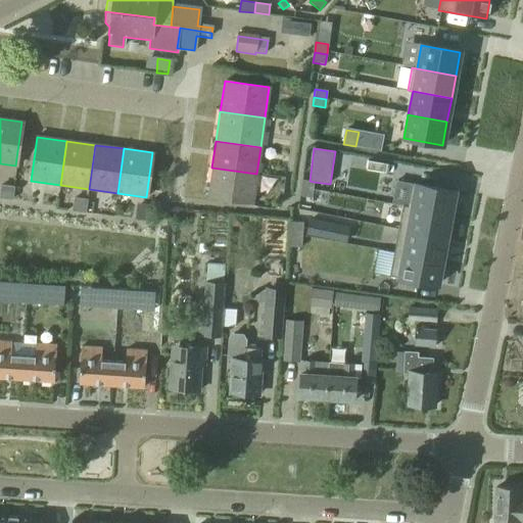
[(256,174),(211,168),(207,196),(252,202),(256,174)]
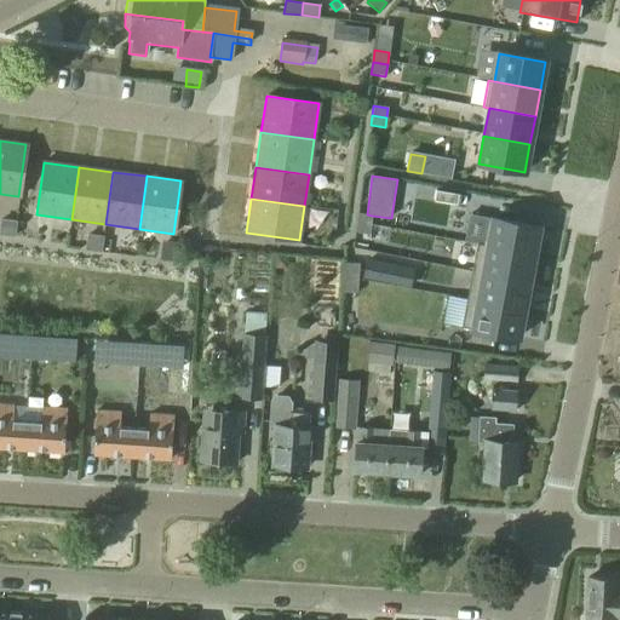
[(451,205),(449,225),(470,228),(472,207),(451,205)]
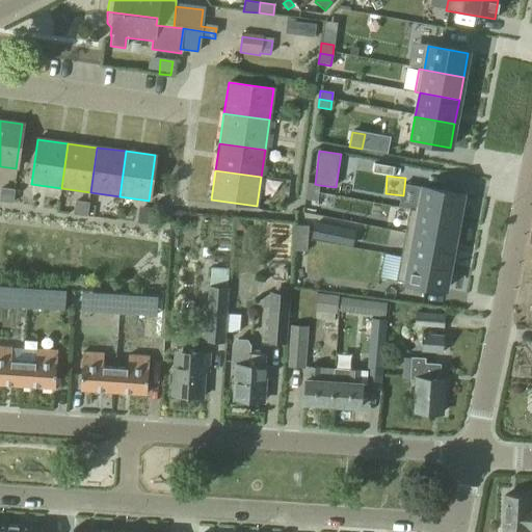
[(307,183),(306,191),(318,193),(319,185),(315,184),(307,183)]
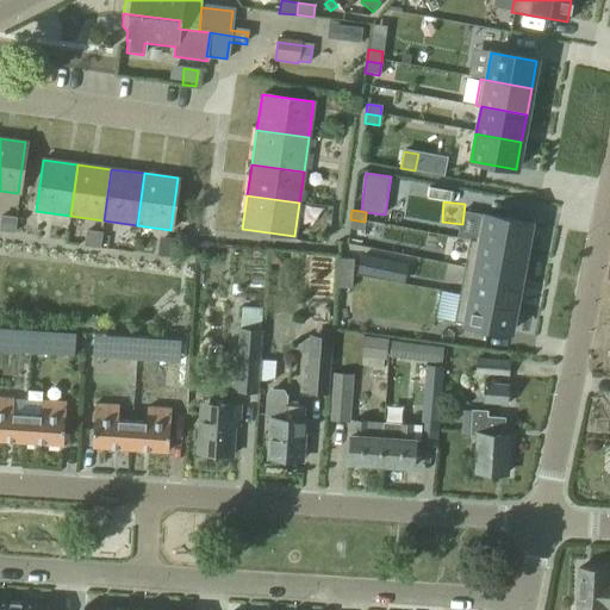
[(468,241),(526,251),(530,224),(479,215),(474,241),(468,241)]
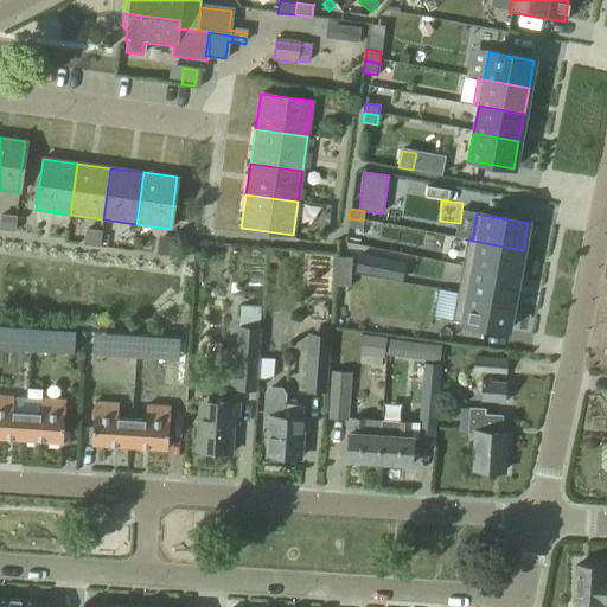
[(0,215),(0,230),(13,232),(16,217),(0,215)]
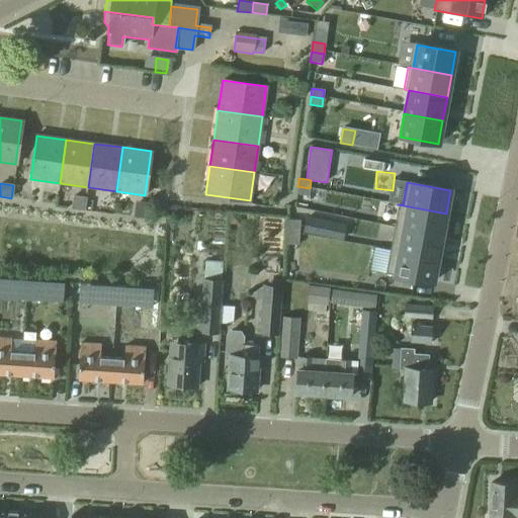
[(309,196),(310,188),(297,186),(296,194),(309,196)]
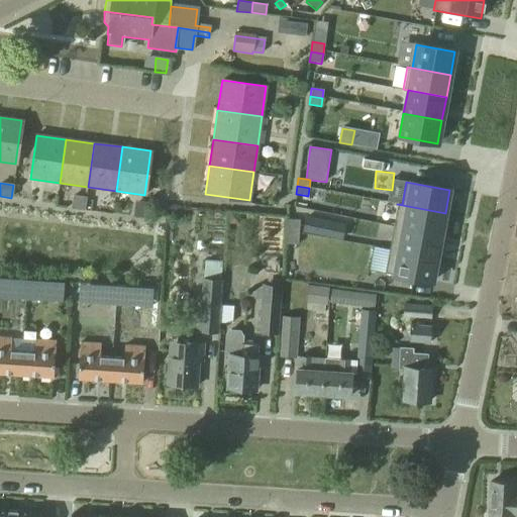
[(71,208),(84,210),(86,197),(73,195),(71,208)]
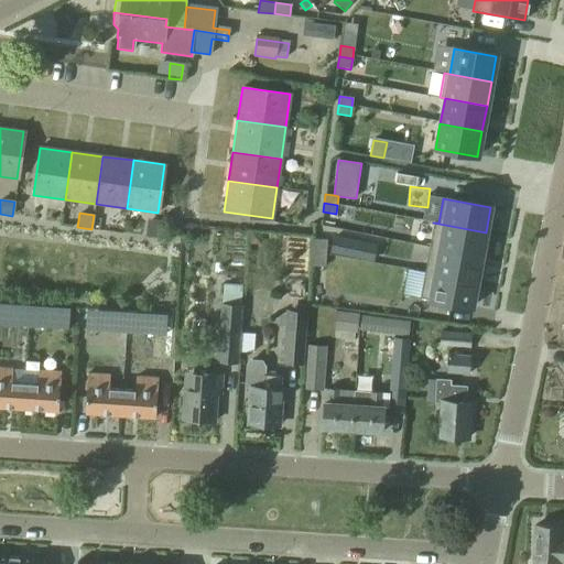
[(145,237),(159,239),(161,221),(148,219),(145,237)]
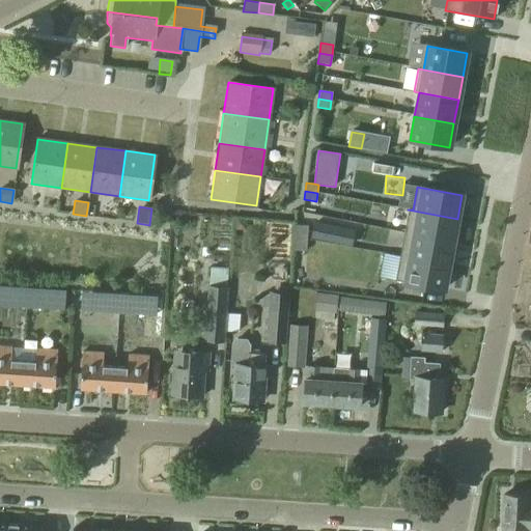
[(408,210),(403,233),(452,242),(457,219),(408,210)]
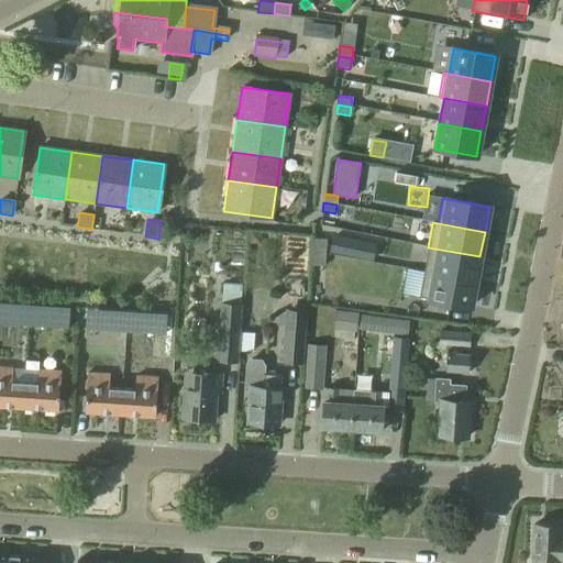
[(333,238),(330,252),(372,261),(374,246),(333,238)]
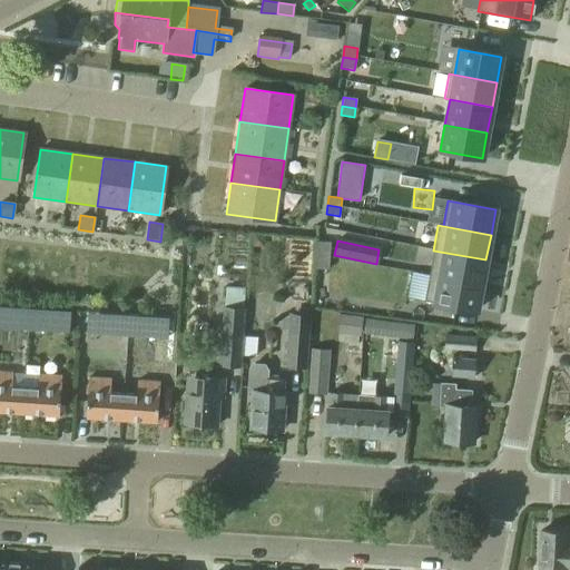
[(316,242),(315,256),(328,256),(330,243),(316,242)]
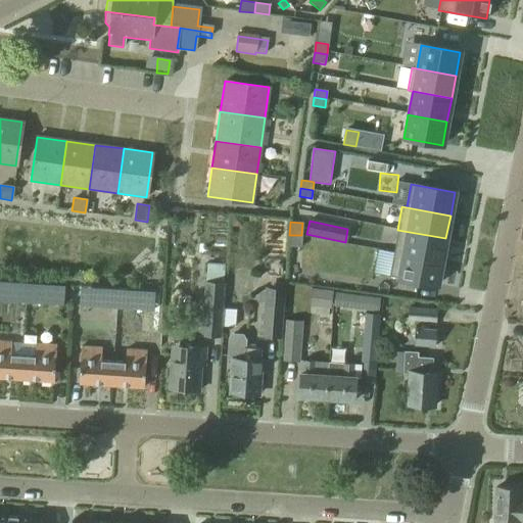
[(397,230),(393,252),(441,262),(445,238),(397,230)]
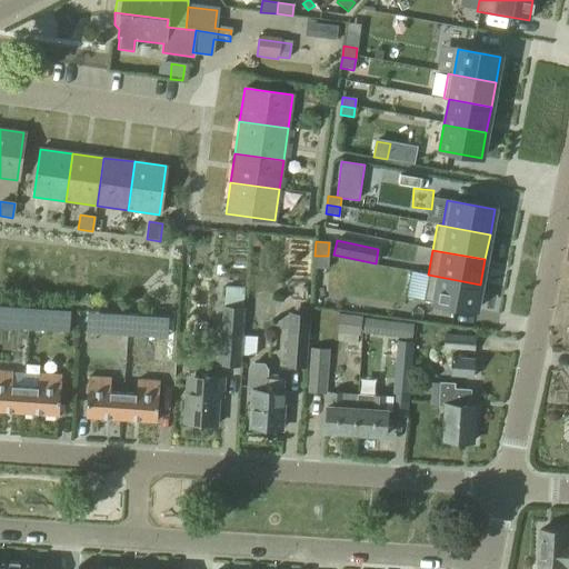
[(315,256),(315,269),(328,270),(328,256),(315,256)]
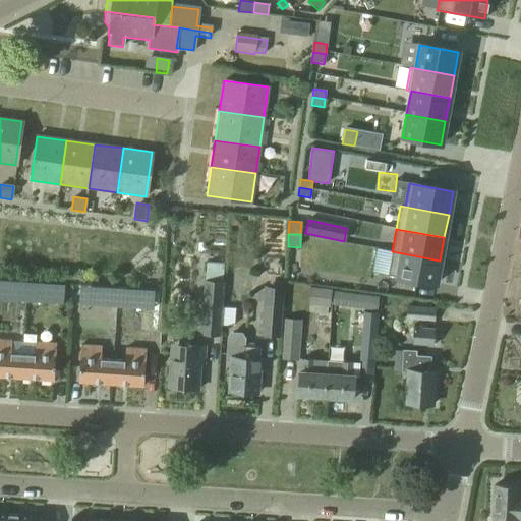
[(392,251),(388,275),(436,284),(440,261),(392,251)]
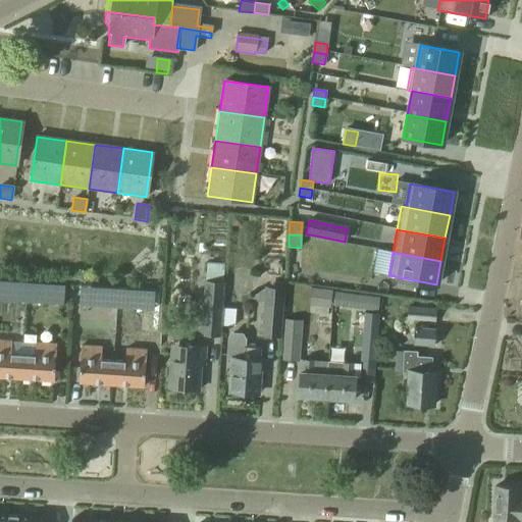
[(204,283),(223,284),(224,266),(205,265),(204,283)]
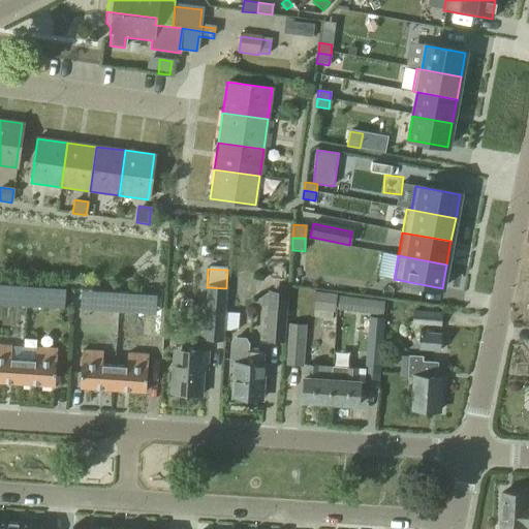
[(226,288),(207,287),(203,341),(223,342),(226,288)]
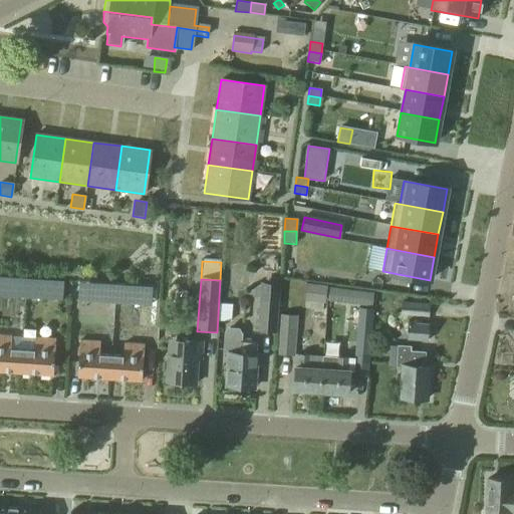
[(275,332),(278,284),(259,283),(256,331),(275,332)]
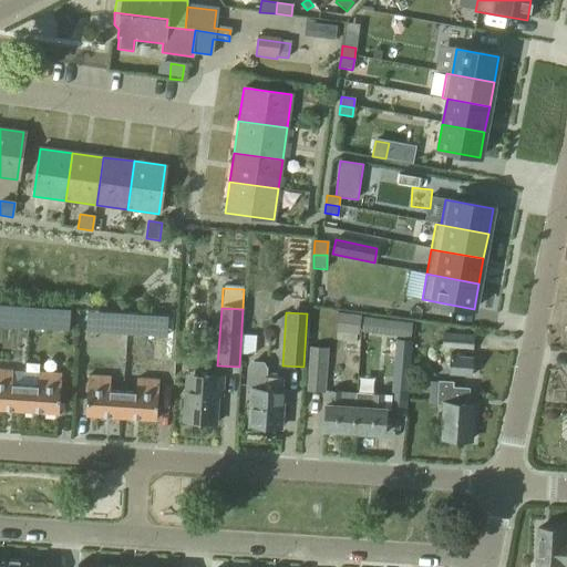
[(333,329),(360,331),(361,316),(334,315),(333,329)]
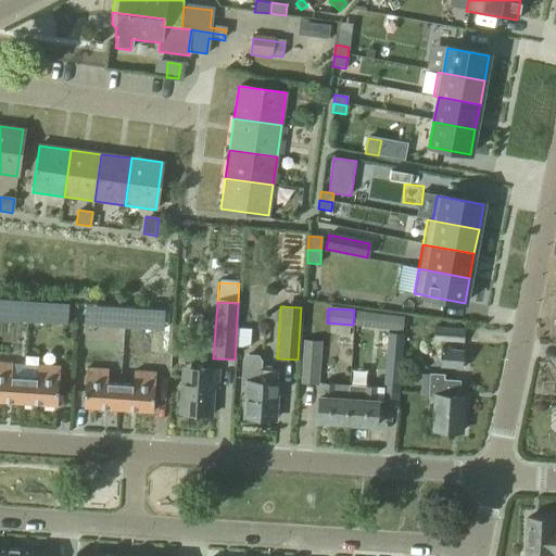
[(376,314),(356,311),(354,328),(374,330),(376,314)]
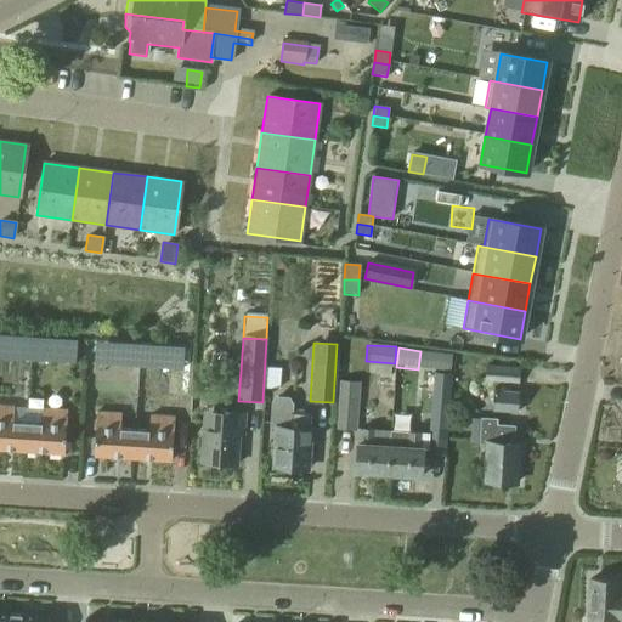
[(484,382),(518,385),(519,368),(485,366),(484,382)]
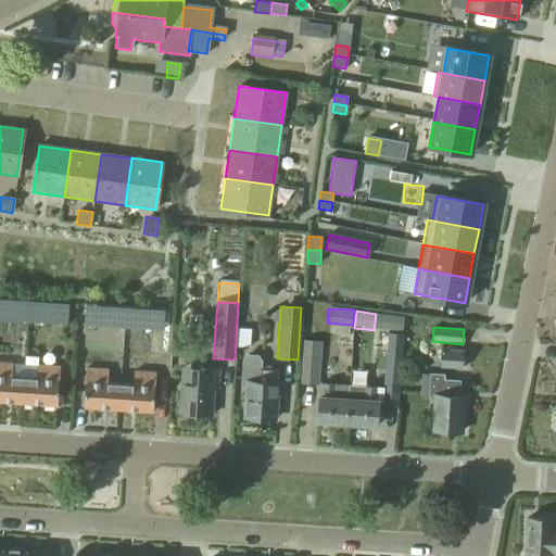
[(440,368),(463,369),(464,351),(441,350),(440,368)]
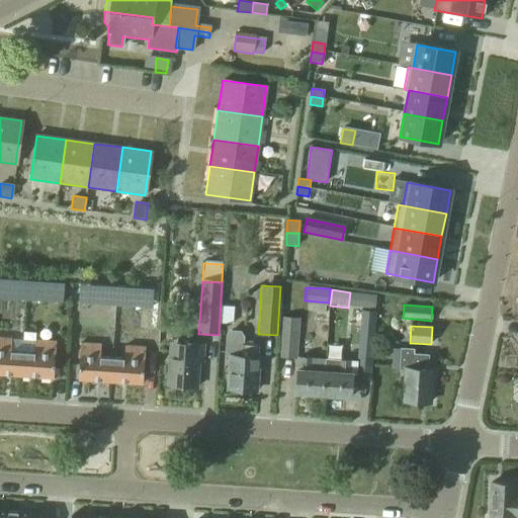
[(280,359),(296,360),(298,334),(282,332),(280,359)]
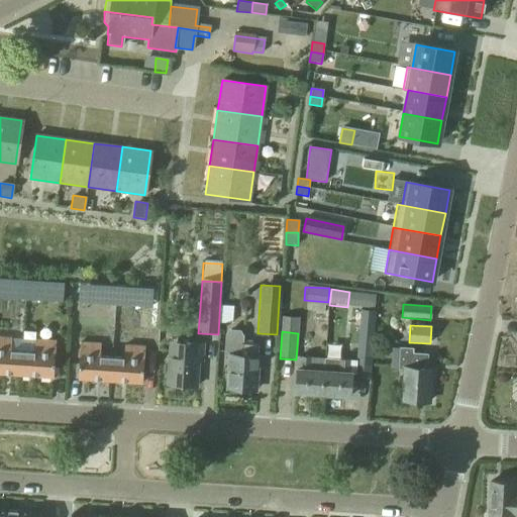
[(373,354),(375,332),(358,331),(356,353),(373,354)]
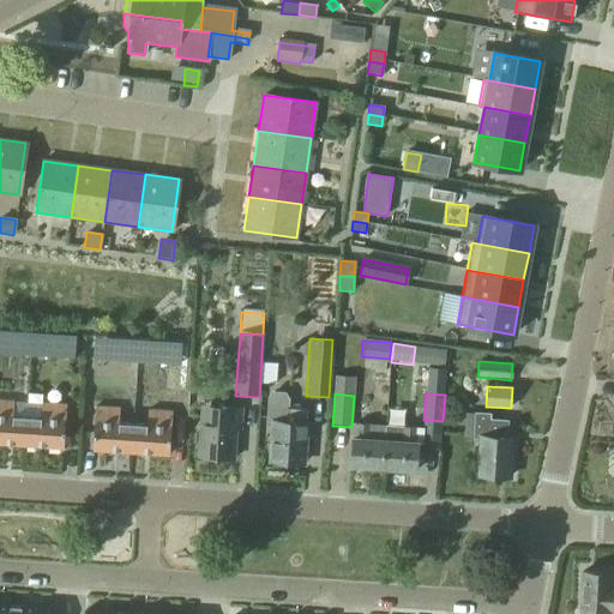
[(266,425),(272,426),(270,462),(302,464),(305,425),(308,426),(308,413),(290,411),(290,402),(286,396),(272,395),(268,401),(266,425)]
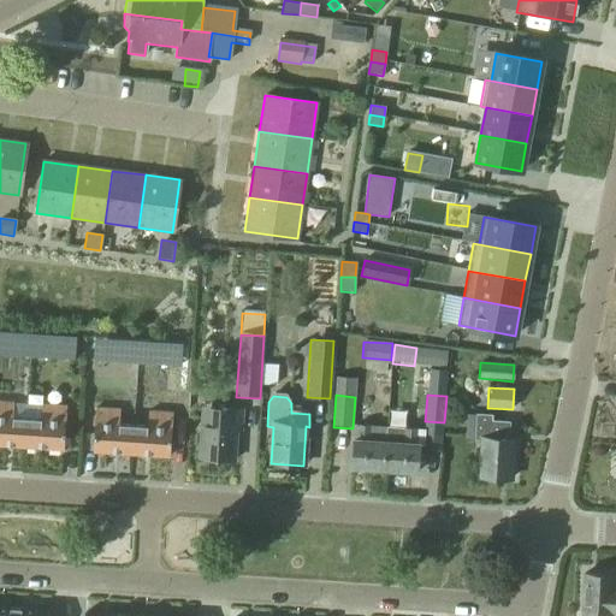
[(0,445),(23,448),(25,419),(11,418),(12,403),(0,402),(0,445)]
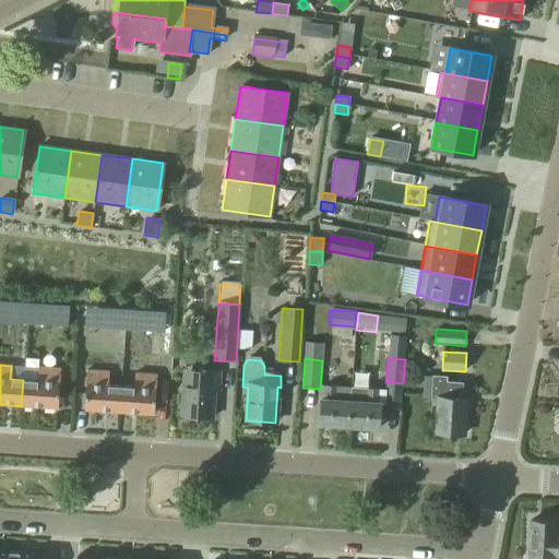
[(23,380),(21,406),(56,408),(59,370),(37,368),(36,381),(23,380)]
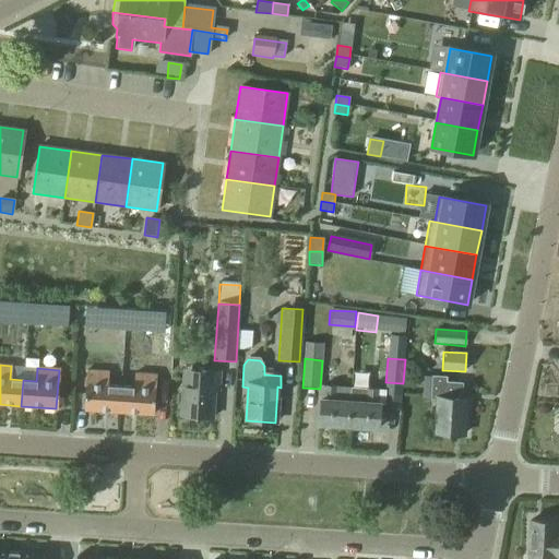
[(180,416),(213,418),(215,391),(219,391),(221,372),(183,370),(180,416)]
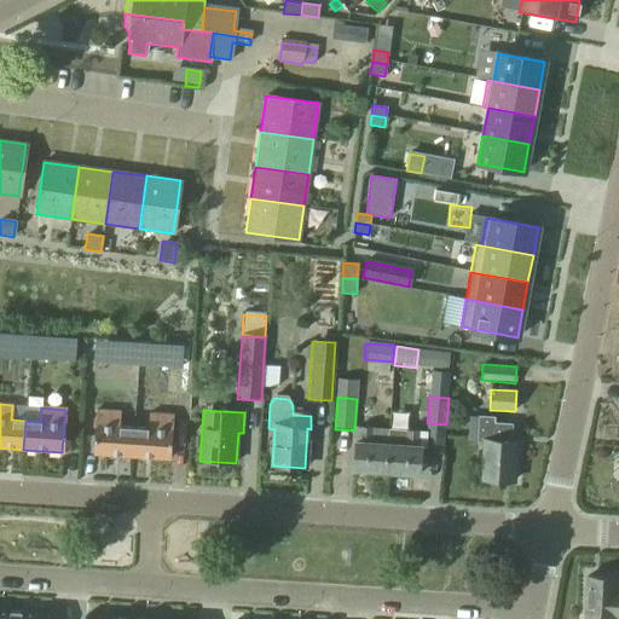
[(92,453),(131,456),(133,427),(119,427),(120,414),(94,411),(92,453)]
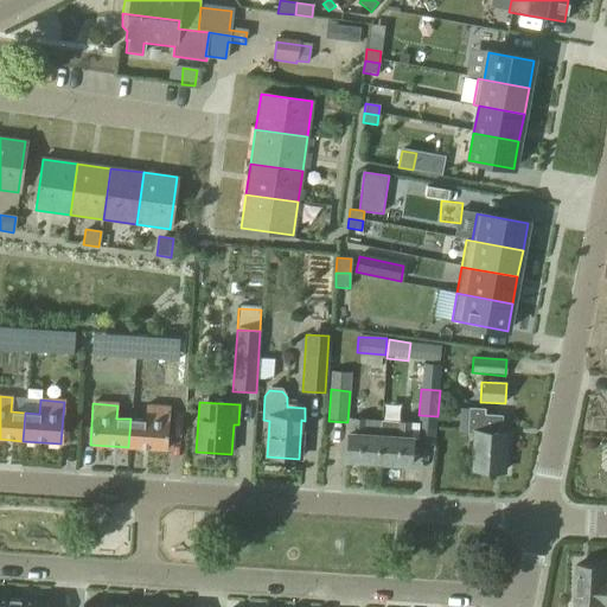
[(131,419),(128,447),(165,449),(168,408),(145,407),(144,420),(131,419)]
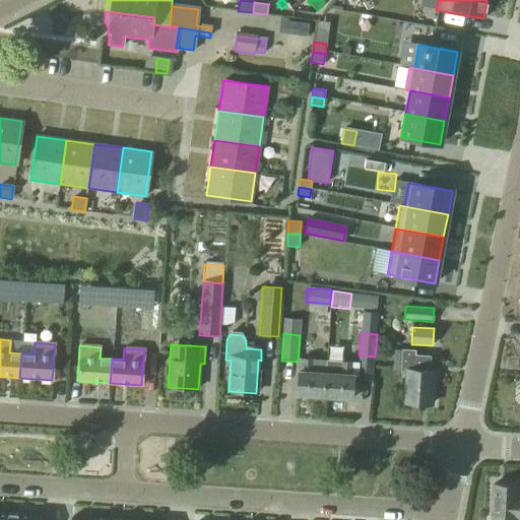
[(400,371),(405,371),(403,403),(433,405),(436,371),(428,371),(429,356),(413,355),(413,350),(401,350),(400,371)]
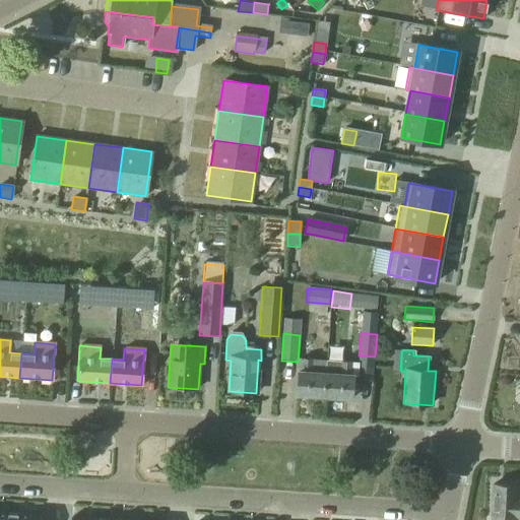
[(297,395),(324,397),(326,362),(302,360),(301,372),(299,372),(297,395)]
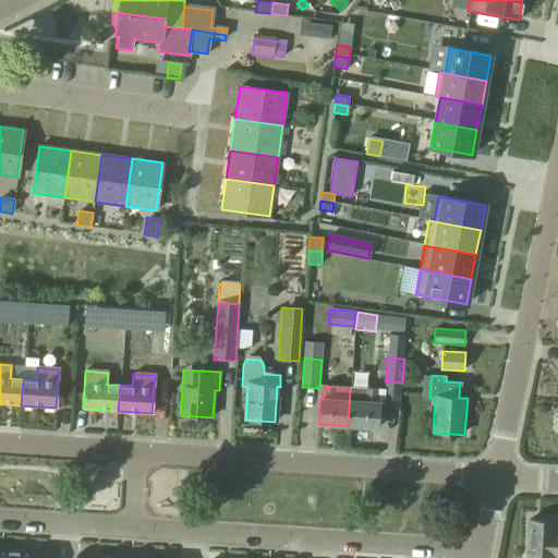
[(384,391),(350,388),(348,426),(377,428),(379,403),(384,403),(384,391)]
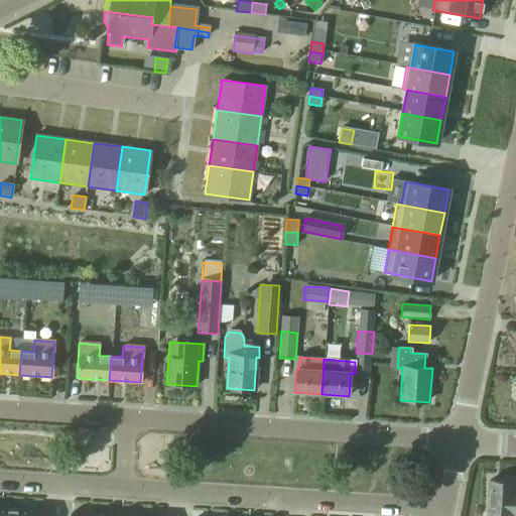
[(487,515),(490,515),(515,515),(515,493),(514,493),(514,482),(489,481),(487,515)]
